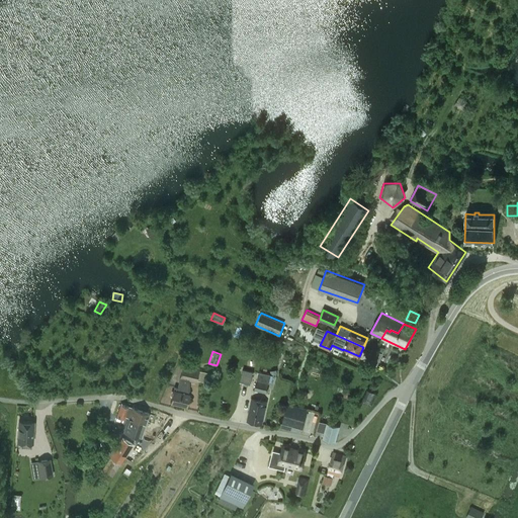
[(183,365),(180,377),(178,387),(174,386),(171,403),(186,407),(189,394),(189,380),(196,381),(198,369),(183,365)]
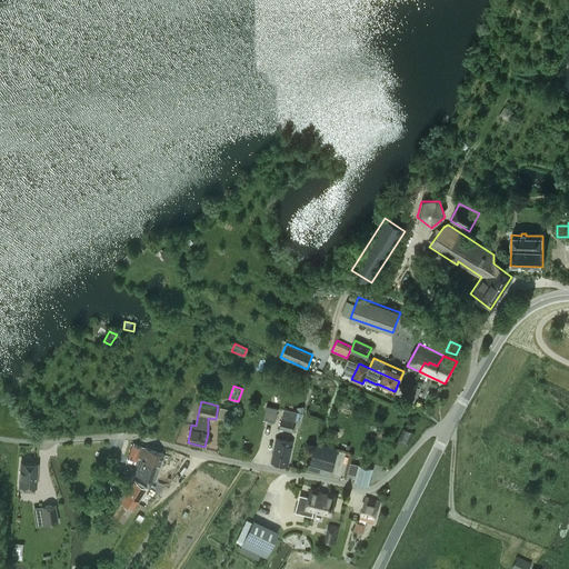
[(267,407),(263,419),(275,421),(278,409),(267,407)]
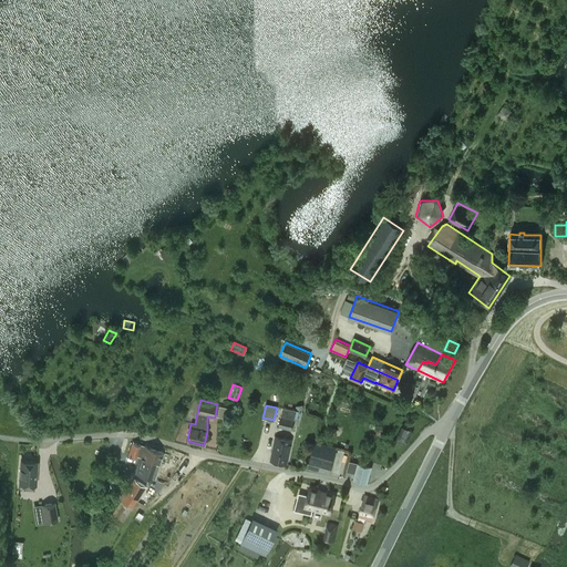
[(292,429),(297,410),(284,406),(279,426),(292,429)]
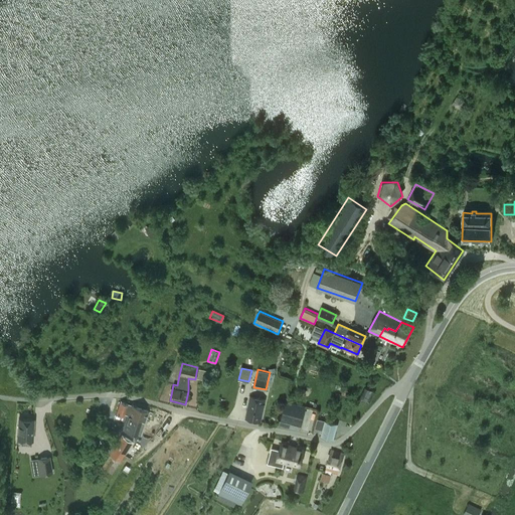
[(365,387),(360,400),(370,404),(376,392),(365,387)]
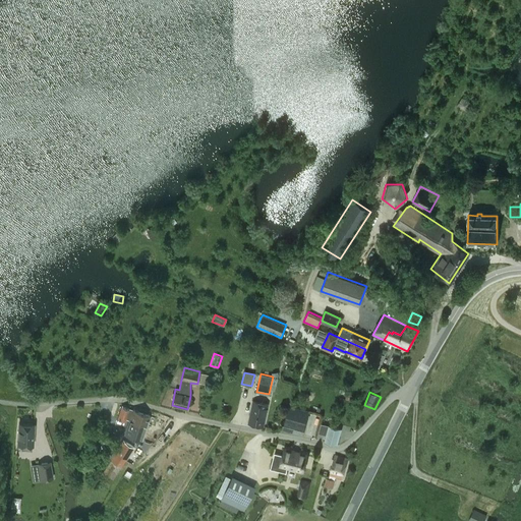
[(264,426),(268,404),(253,401),(248,423),(264,426)]
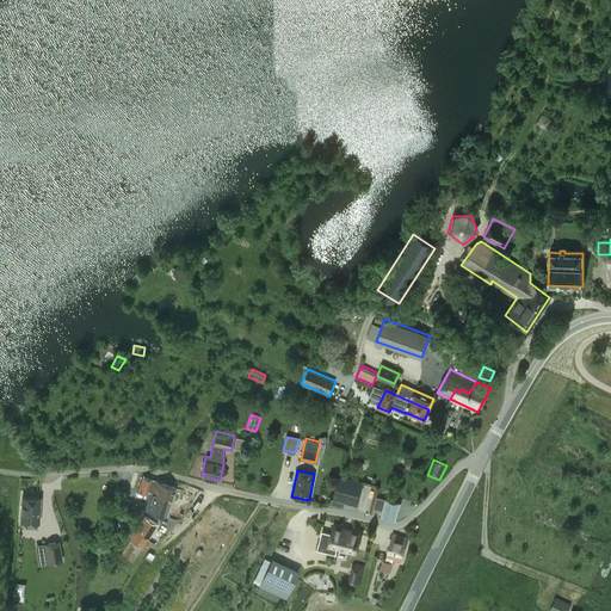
[(356,510),(363,482),(339,476),(331,503),(356,510)]
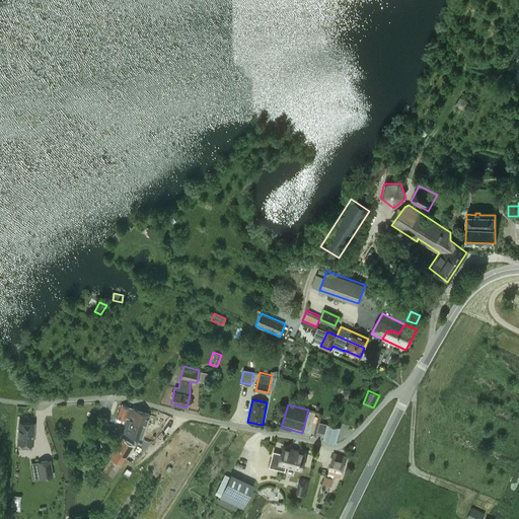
[(130,415),(129,418),(125,432),(142,438),(149,414),(133,409),(132,409),(121,405),(117,417),(125,419),(127,414),(130,415)]
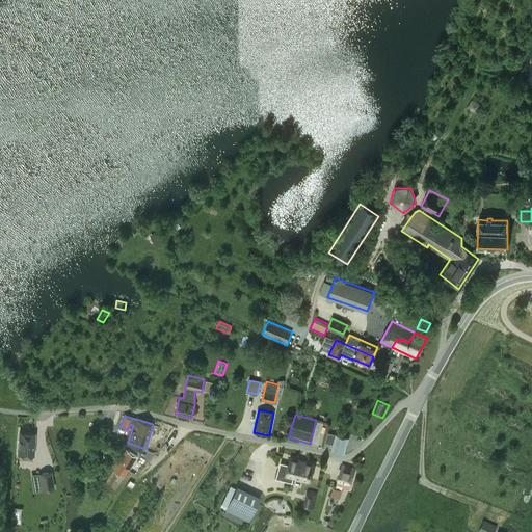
[(34,455),(35,432),(19,431),(17,454),(34,455)]
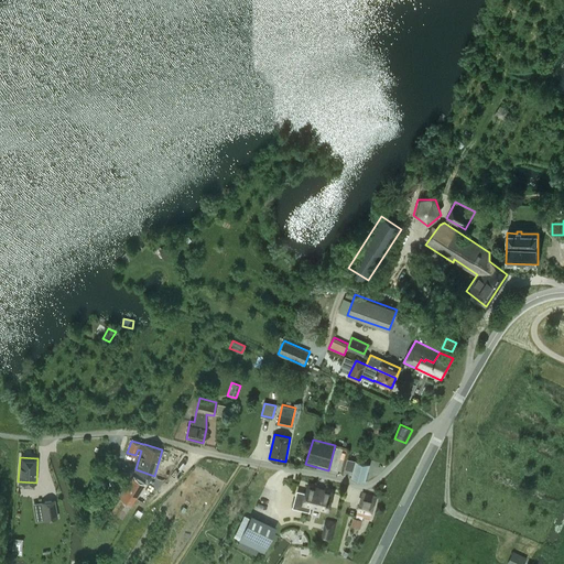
[(351,477),(355,459),(348,457),(344,475),(351,477)]
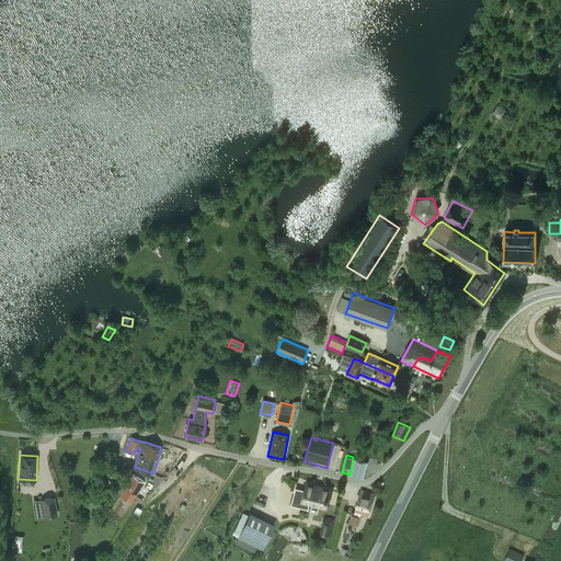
[(363,479),(368,462),(354,458),(350,474),(363,479)]
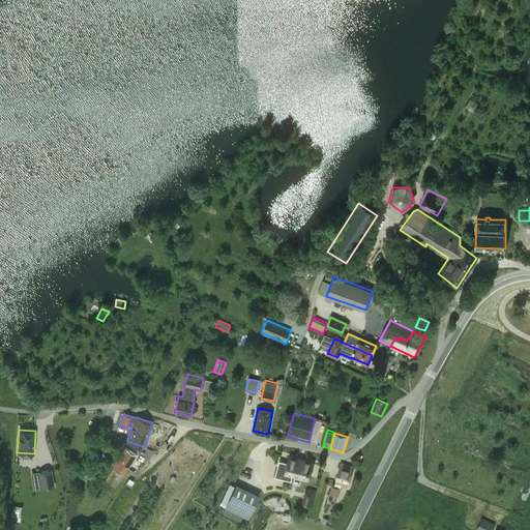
[(125,448),(117,461),(127,468),(136,454),(125,448)]
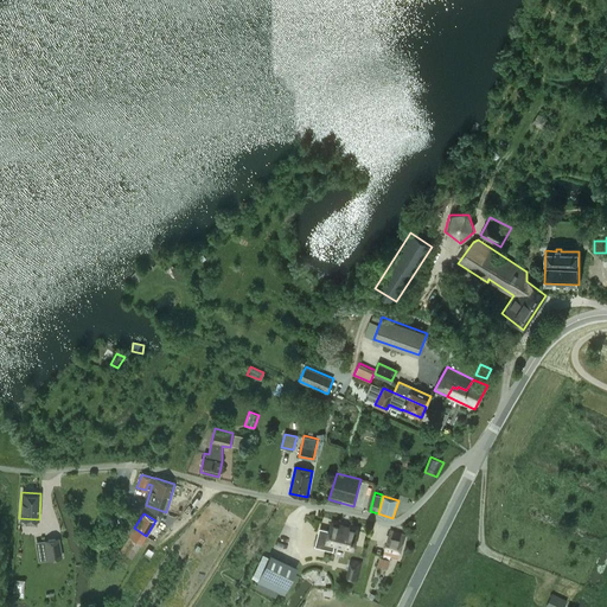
[(358,530),(331,523),(328,531),(320,529),(315,545),(333,550),(334,544),(353,549),(358,530)]
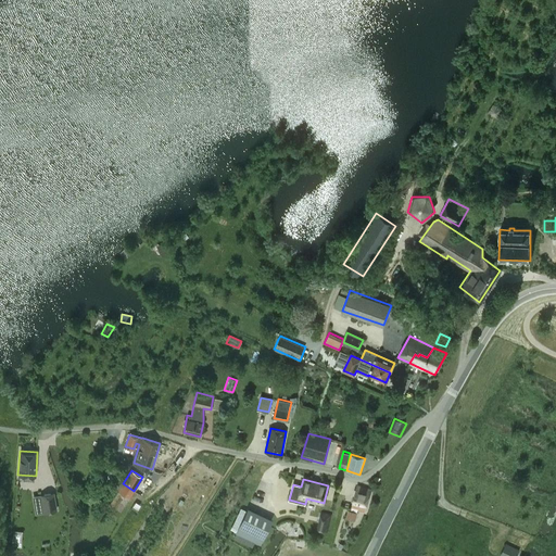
[(134,491),(123,483),(103,514),(114,520),(121,512),(134,491)]
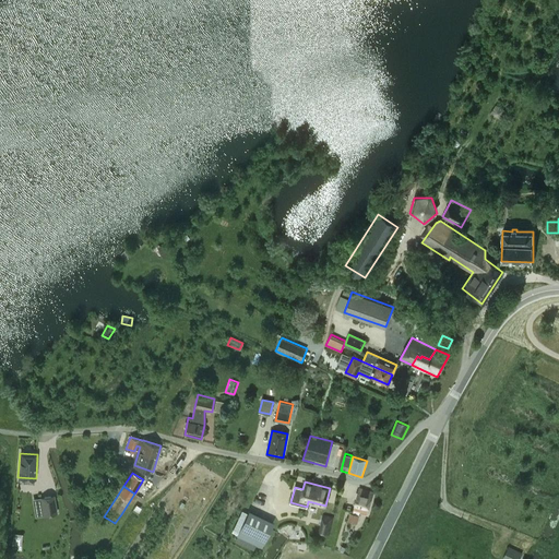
[(359,488),(353,510),(353,512),(351,511),(347,520),(357,523),(359,514),(359,512),(367,514),(372,492),(359,488)]
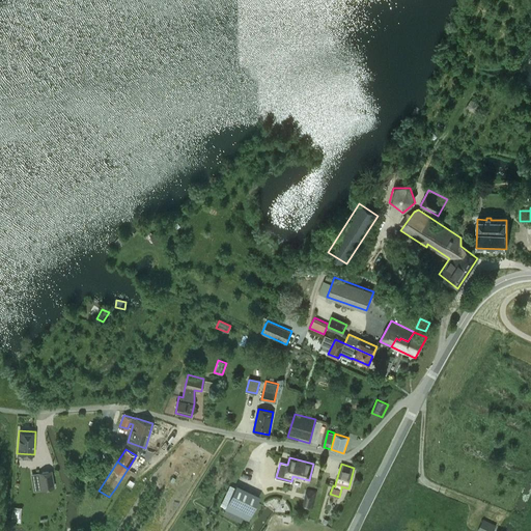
[(51,471),(38,473),(42,490),(53,487),(51,471)]
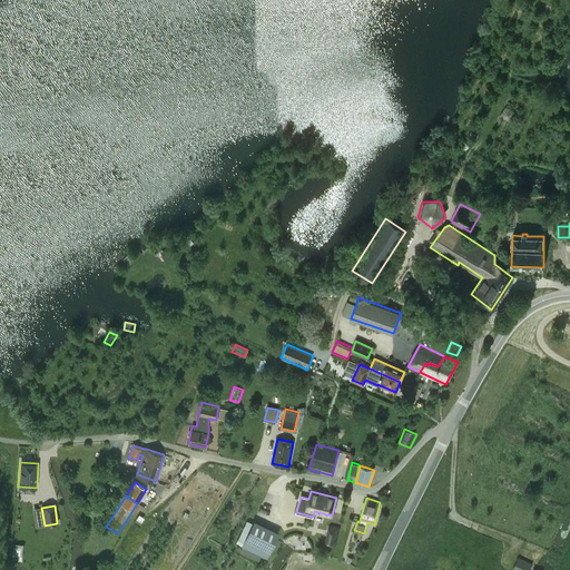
[(266,558),(278,533),(254,521),(242,546),(266,558)]
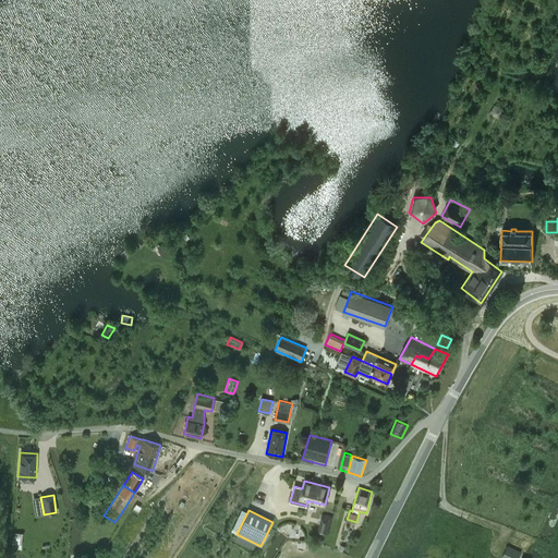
[(323,516),(318,533),(327,534),(330,518),(323,516)]
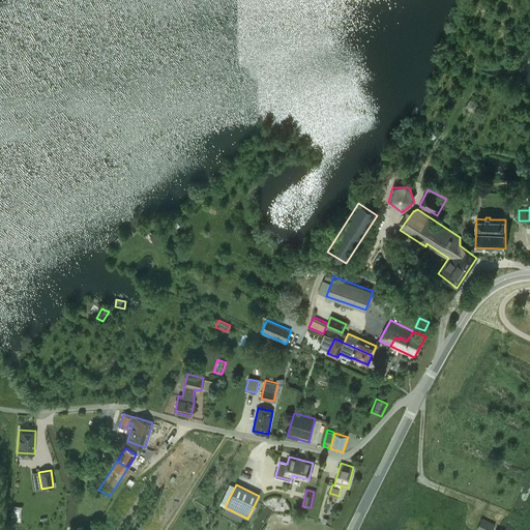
[(492,529),(495,525),(481,519),(477,528),(480,529),(492,529)]
